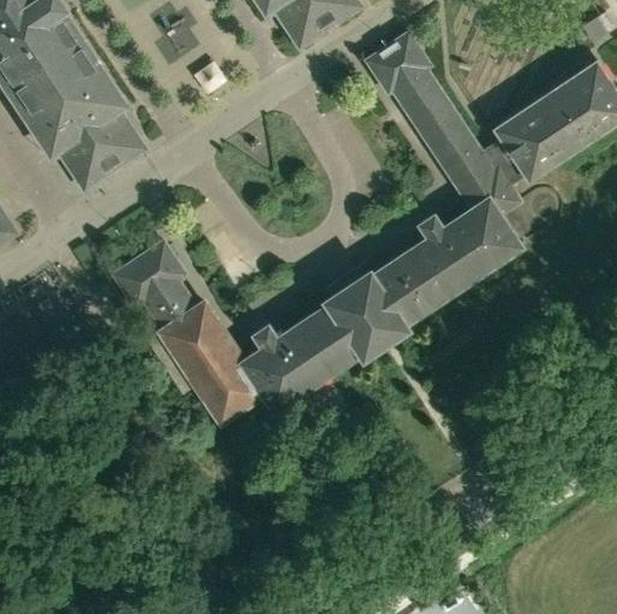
[(0,0),(0,86),(51,162),(59,158),(85,196),(151,153),(127,113),(132,110),(71,15),(74,13),(64,0),(0,0)]
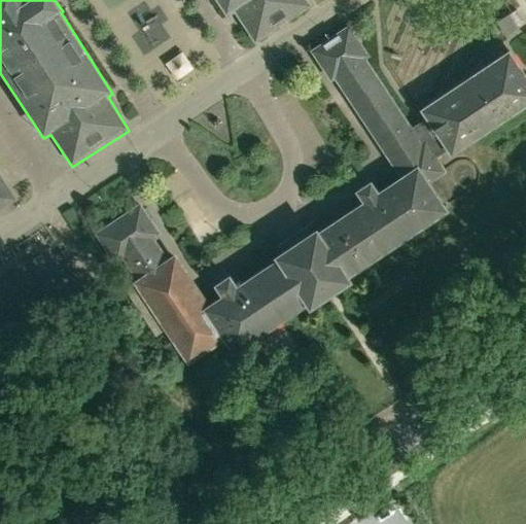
[(312,9),(306,0),(215,0),(226,18),(234,13),(256,46),(312,9)]
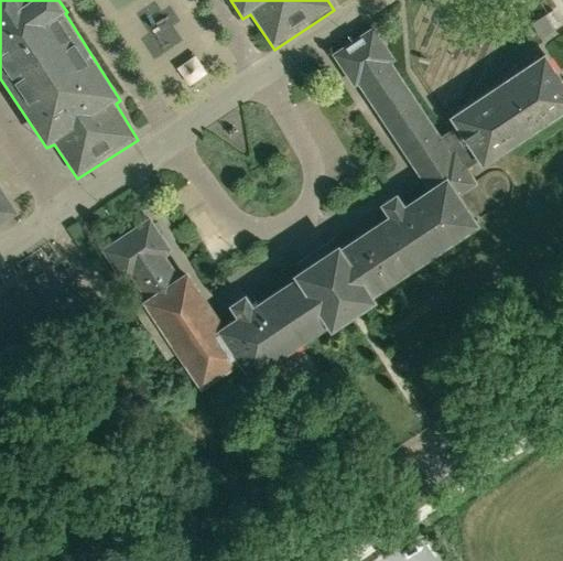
[(562,83),(548,60),(454,119),(459,129),(443,140),(394,67),(399,64),(376,30),(333,58),(357,94),(361,92),(426,191),(404,206),(398,195),(380,206),(388,217),(344,249),(340,245),(294,274),(298,278),(252,306),(246,295),(228,305),(237,317),(225,325),(188,272),(180,279),(177,276),(166,258),(174,254),(152,219),(101,252),(169,363),(179,357),(202,390),(240,367),(251,381),(333,326),(377,301),(375,297),(480,227),(463,201),(480,190),(471,174),(484,165),(485,166),(562,116),(562,83)]
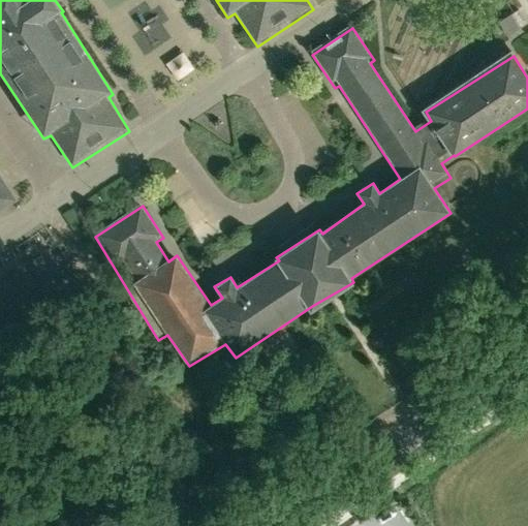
[(157,67),(183,53),(174,36),(148,51),(157,67)]
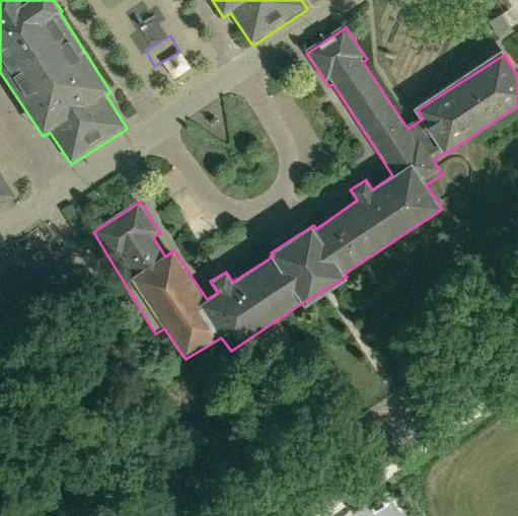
[(0,210),(18,198),(0,170),(0,210)]
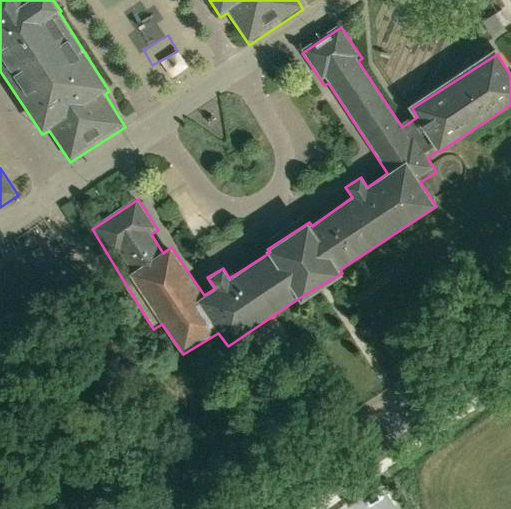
[(441,170),(428,179),(434,188),(447,179),(441,170)]
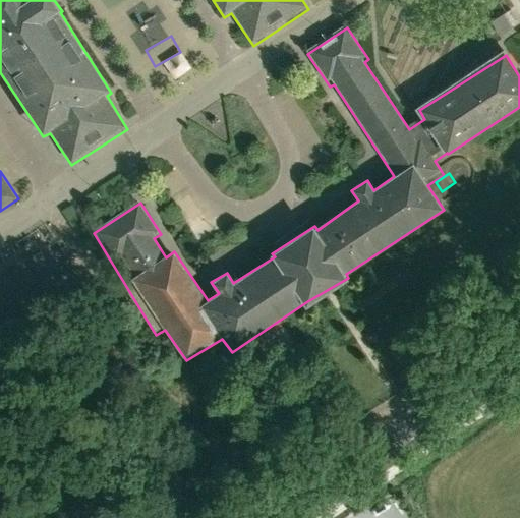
[(2,280),(33,327),(47,318),(16,271),(2,280)]
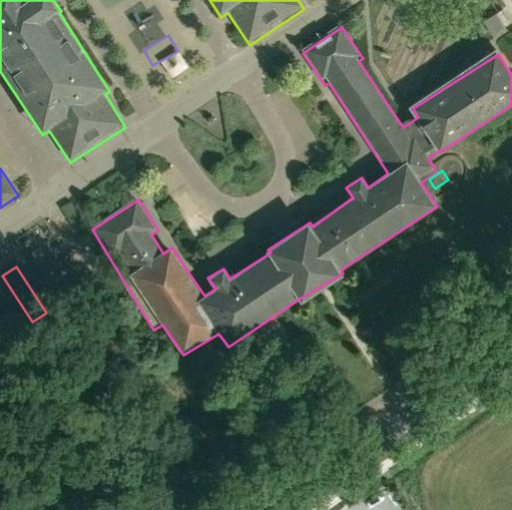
[(0,341),(2,344),(16,335),(0,311),(0,341)]
